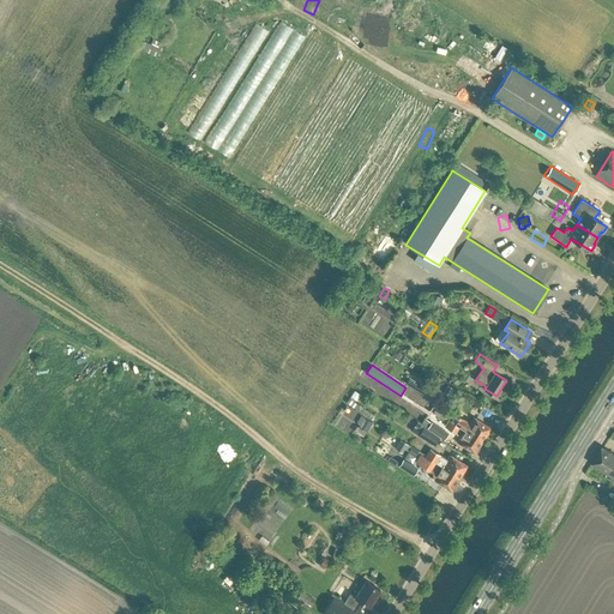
[(407,380),(404,384),(433,401),(434,397),(407,380)]
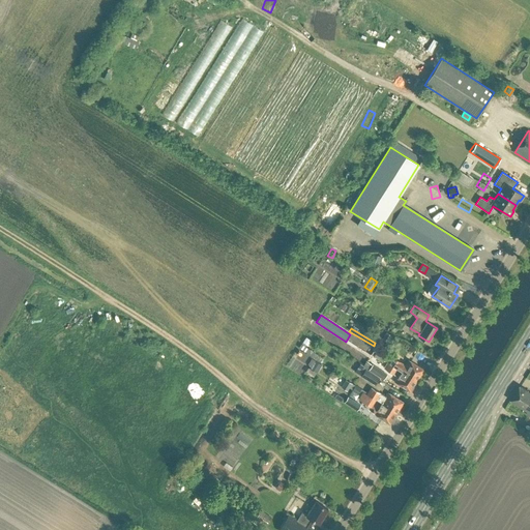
[(320,363),(323,358),(306,347),(307,346),(302,343),(298,349),(315,359),(320,363)]
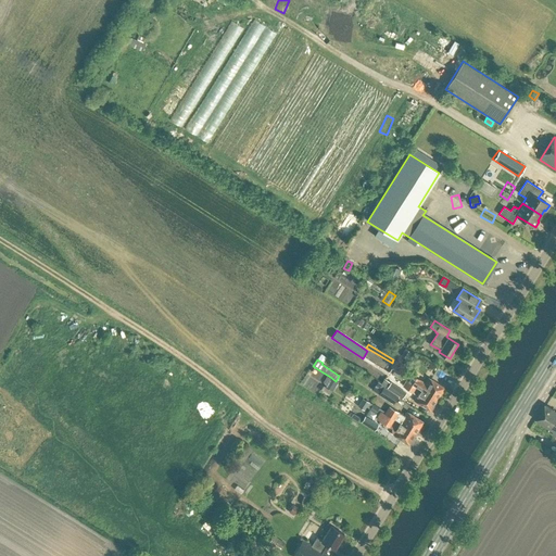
[(400,378),(403,373),(394,367),(390,373),(400,378)]
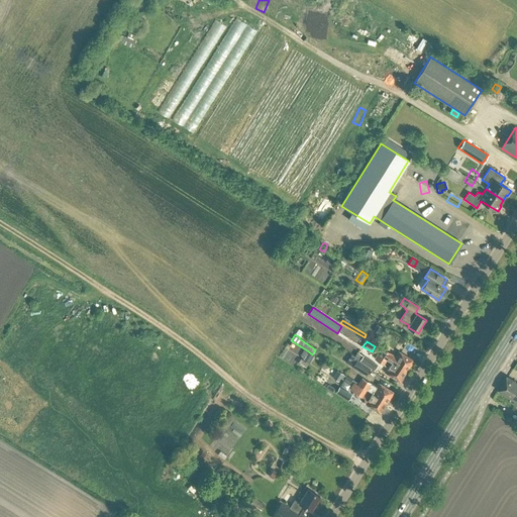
[(378,352),(406,371),(413,360),(398,350),(395,357),(391,354),(391,353),(381,347),(378,352)]
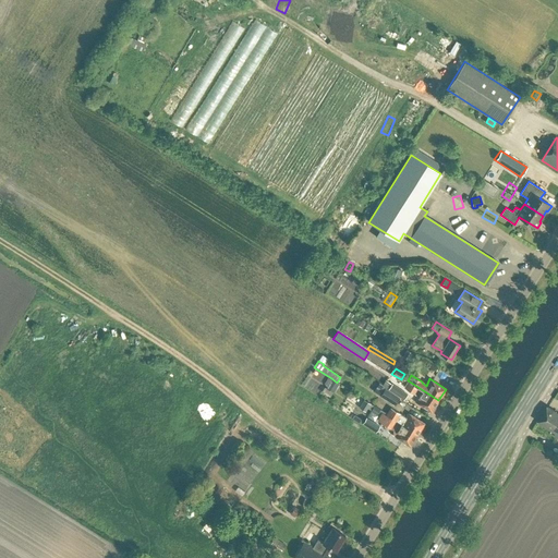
[(334,391),(338,384),(337,383),(331,378),(327,385),(326,386),(334,391)]
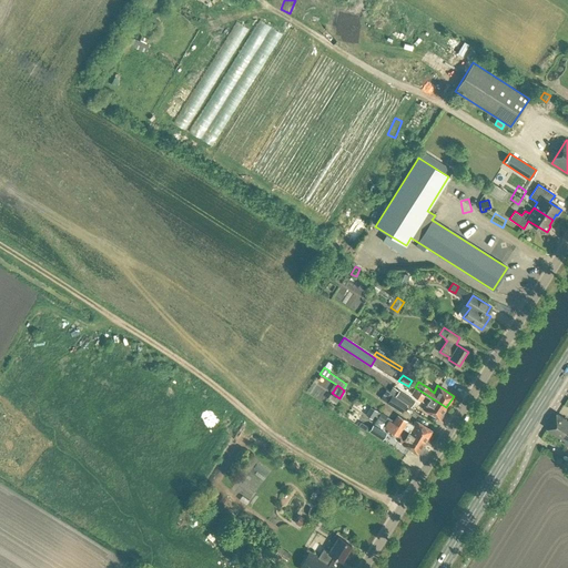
[(439,419),(446,407),(415,387),(412,394),(422,401),(423,399),(427,402),(423,408),(439,419)]
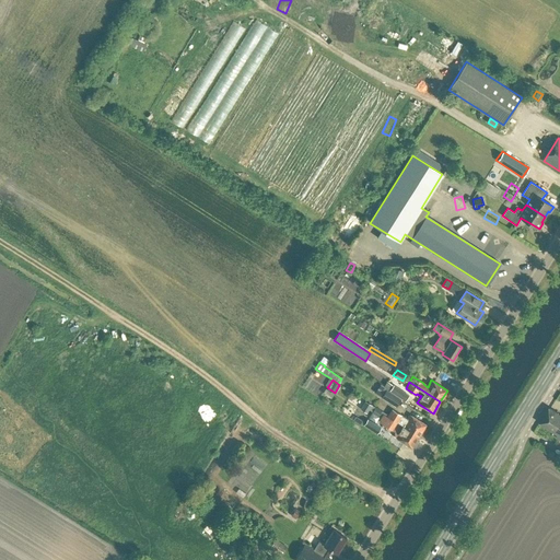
[(405,401),(409,395),(394,385),(389,392),(405,401)]
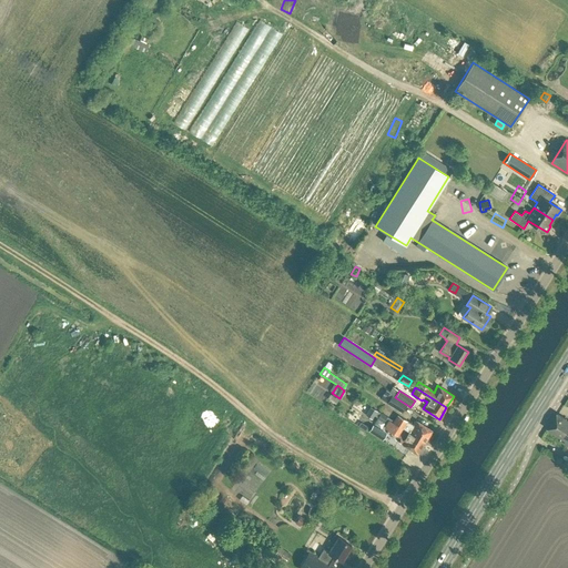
[(312,395),(307,399),(314,407),(318,403),(312,395)]
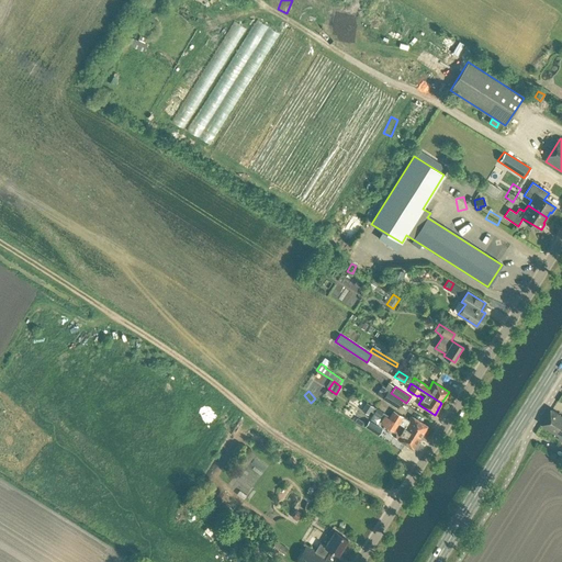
[(357,395),(351,392),(349,391),(347,391),(346,393),(347,395),(348,396),(353,400),(357,395)]
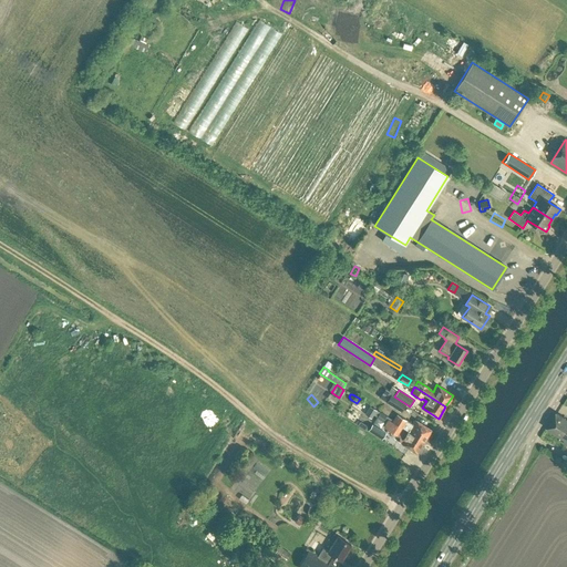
[(401,412),(406,404),(391,394),(387,402),(401,412)]
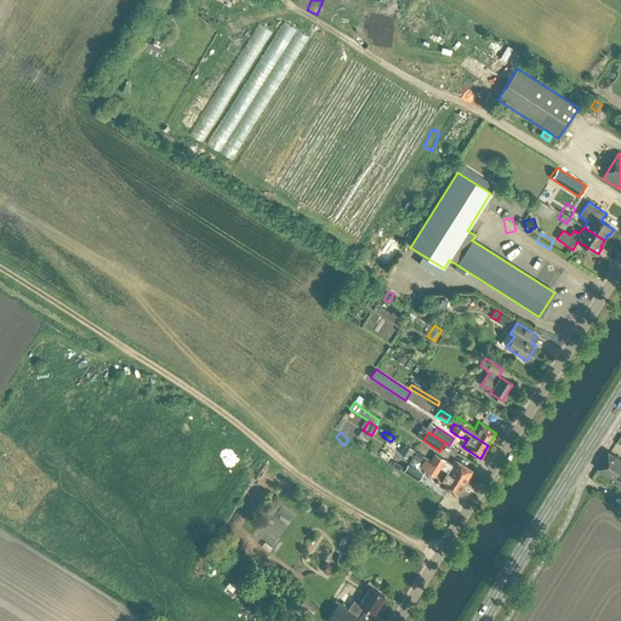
[(406,459),(412,450),(405,445),(400,454),(406,459)]
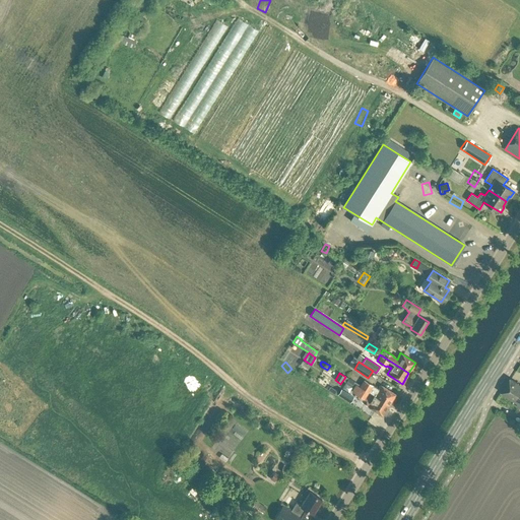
[(519,384),(510,378),(501,392),(518,402),(516,405),(519,407),(519,384)]
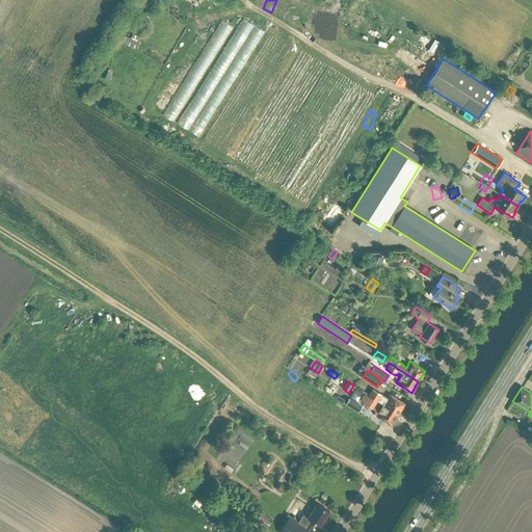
[(360,396),(363,392),(356,388),(353,392),(360,396)]
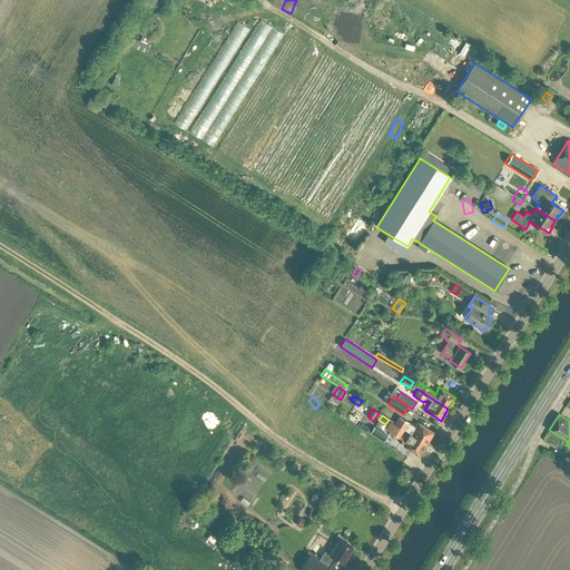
[(410,433),(425,443),(433,432),(416,422),(414,425),(399,416),(394,424),(410,433)]
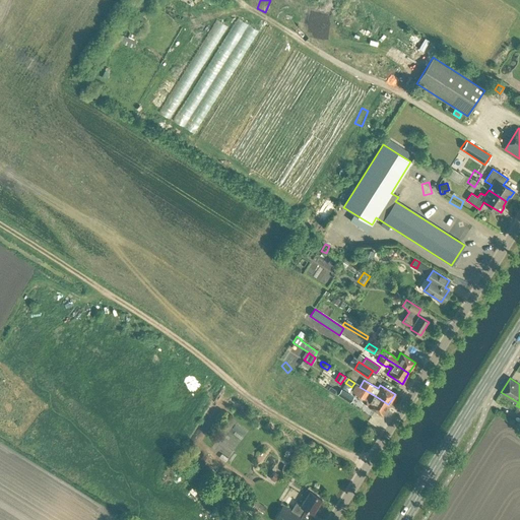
[(374,395),(360,387),(356,385),(351,391),(369,402),(367,406),(382,415),(388,404),(374,395)]
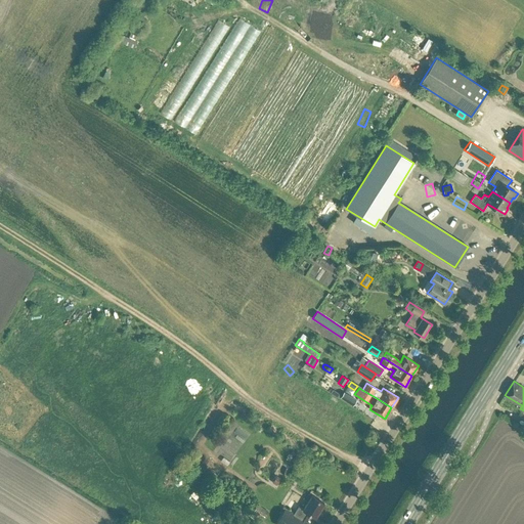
[(352,405),(356,400),(344,392),(340,397),(352,405)]
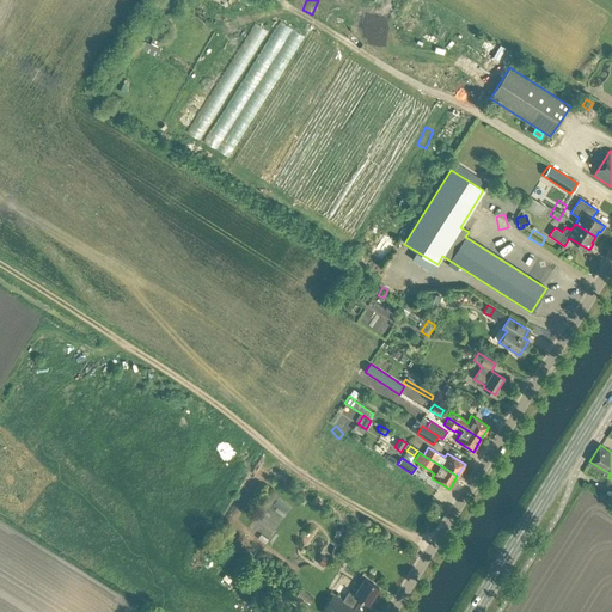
[(320,557),(318,561),(318,563),(323,565),(325,565),(328,561),(328,558),(323,556),(320,557)]
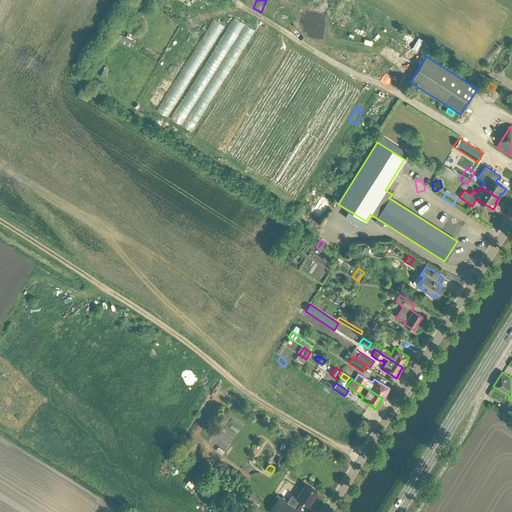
[(212,477),(216,471),(209,466),(205,472),(212,477)]
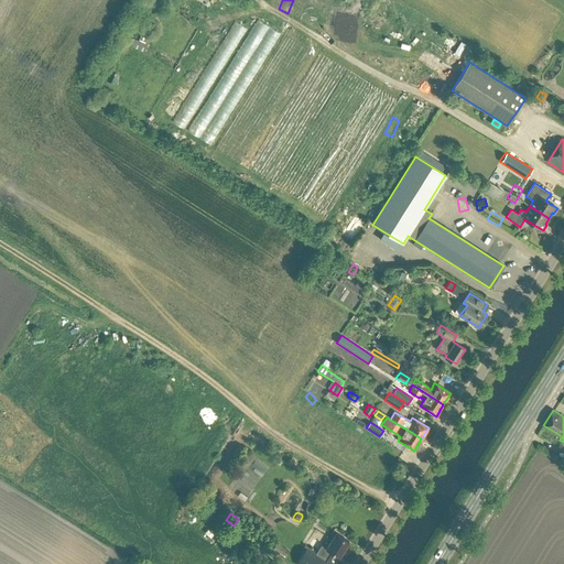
[(335,533),(326,548),(321,544),(315,553),(306,546),(295,563),(333,563),(328,561),(333,553),(339,557),(349,542),(335,533)]
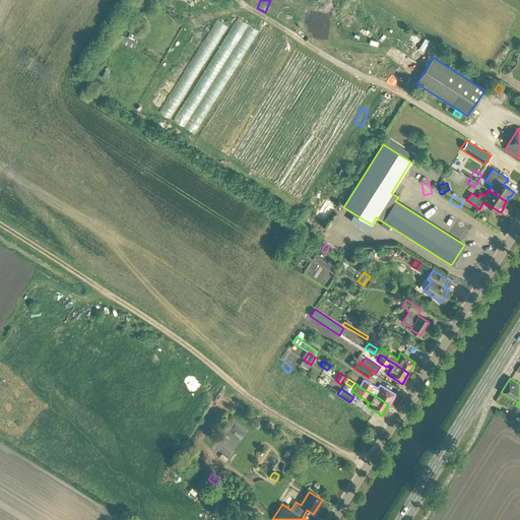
[(260,518),(265,508),(254,501),(249,511),(260,518)]
